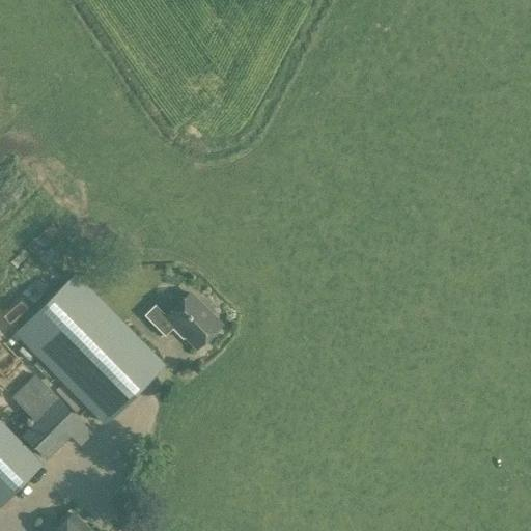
[(74,272),(14,332),(103,423),(164,363),(74,272)]
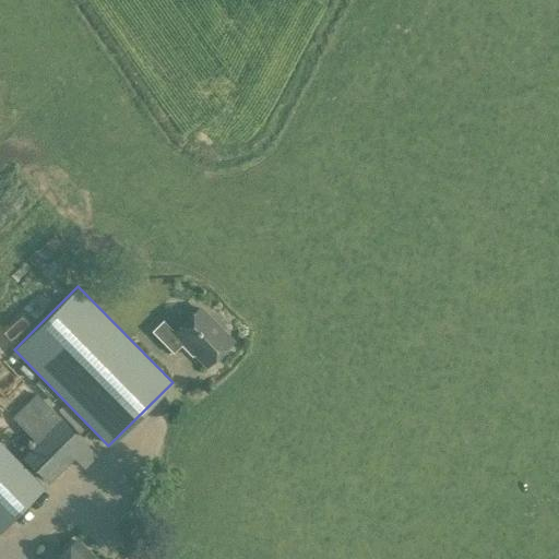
[(199,306),(173,331),(163,321),(151,332),(173,354),(180,345),(191,357),(193,356),(205,369),(234,341),(199,306)]
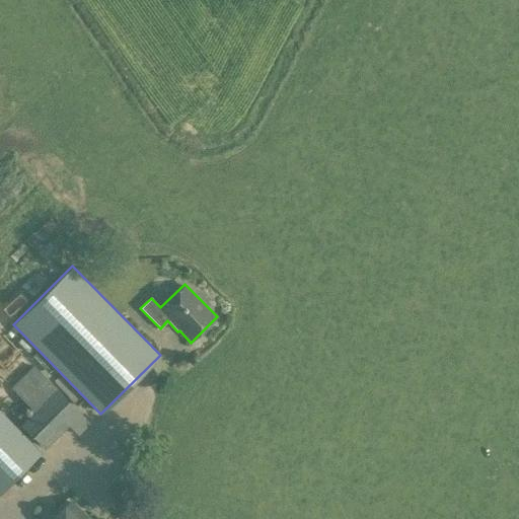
[(32,365),(8,388),(32,413),(19,426),(44,449),(68,426),(77,436),(90,423),(32,365)]
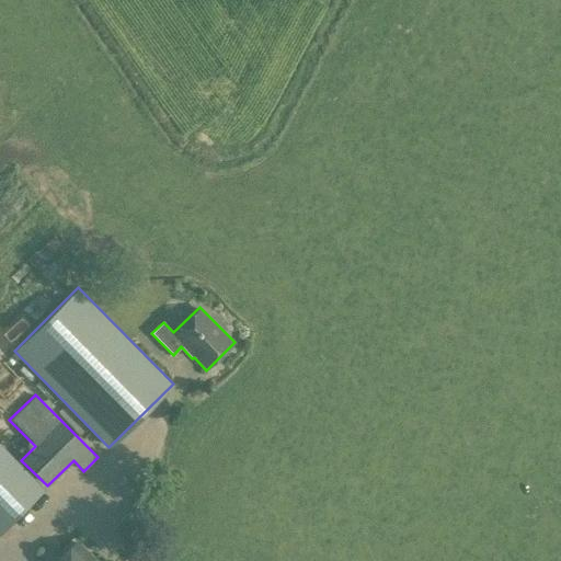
[(0,527),(42,487),(0,445),(0,527)]
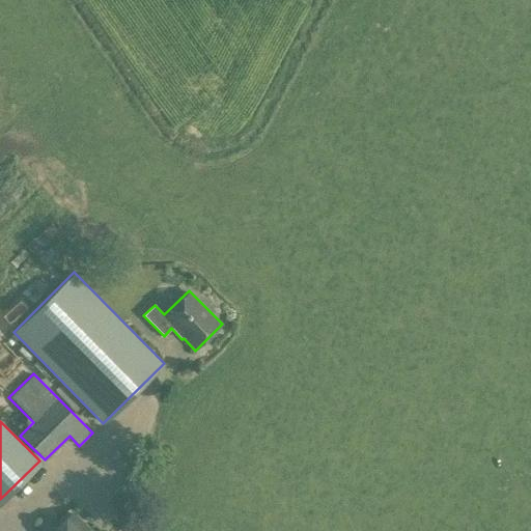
[(90,530),(72,512),(52,530),(90,530)]
